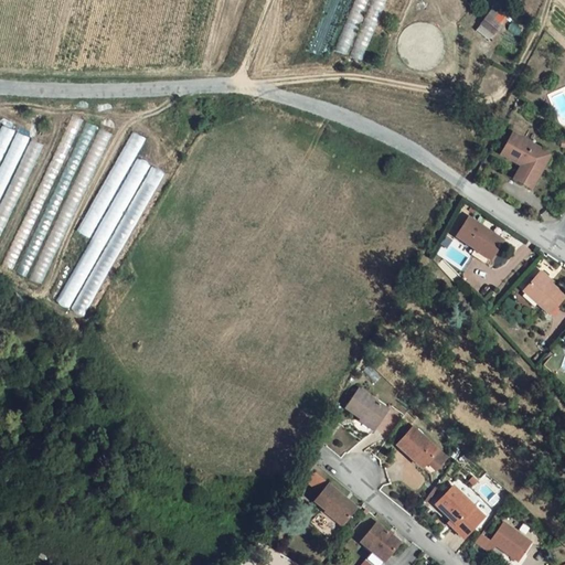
[(355,0),(336,51),(348,55),(369,0),(355,0)]
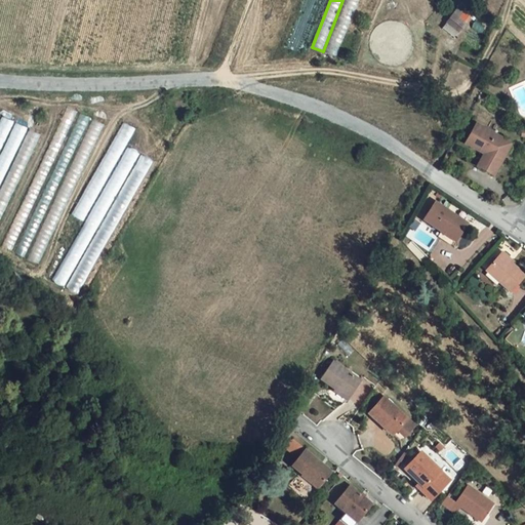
[(359,0),(347,0),(325,56),(336,59),(359,0)]
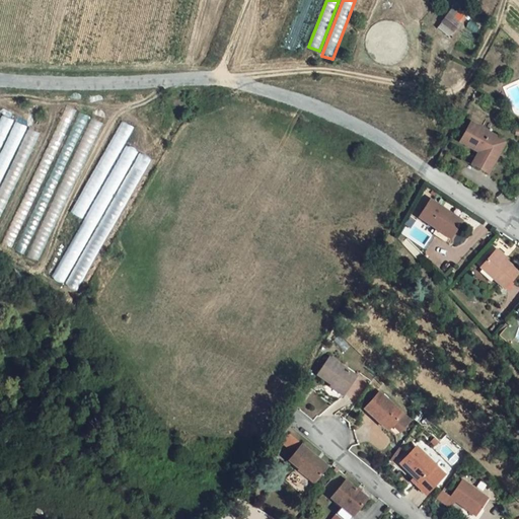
[(454,6),(437,28),(450,36),(466,15),(454,6)]
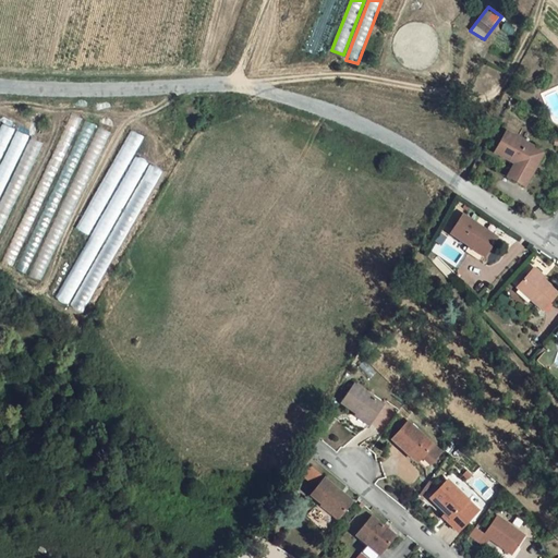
[(2,264),(40,281),(109,132),(72,117),(2,264)]
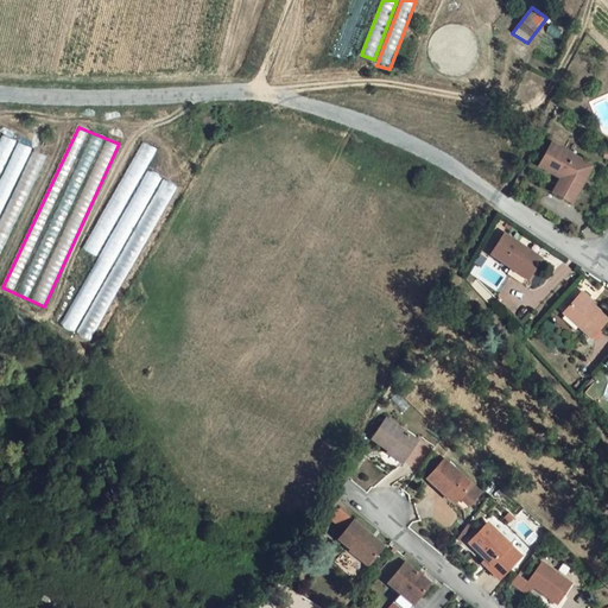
[(0,251),(48,156),(0,132),(0,251)]
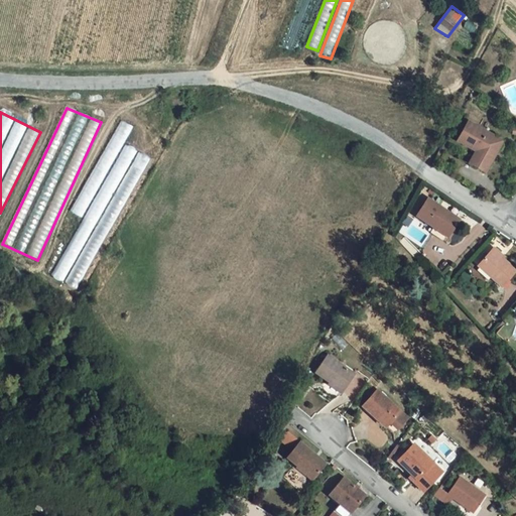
[(488,171),(500,149),(484,140),(490,131),(471,120),(464,132),(469,135),(464,143),(477,151),(471,161),(488,171)]
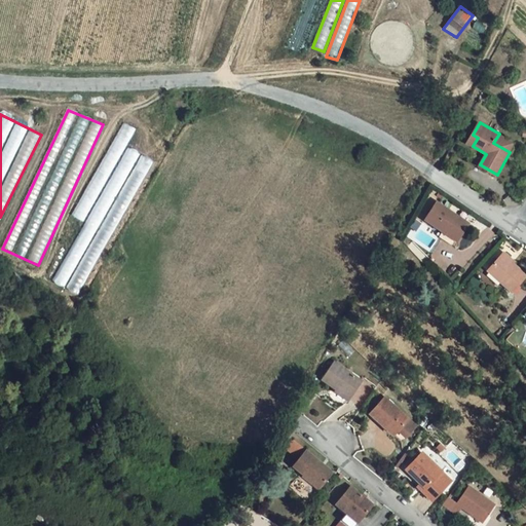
[(72,215),(83,222),(137,129),(124,123),(72,215)]
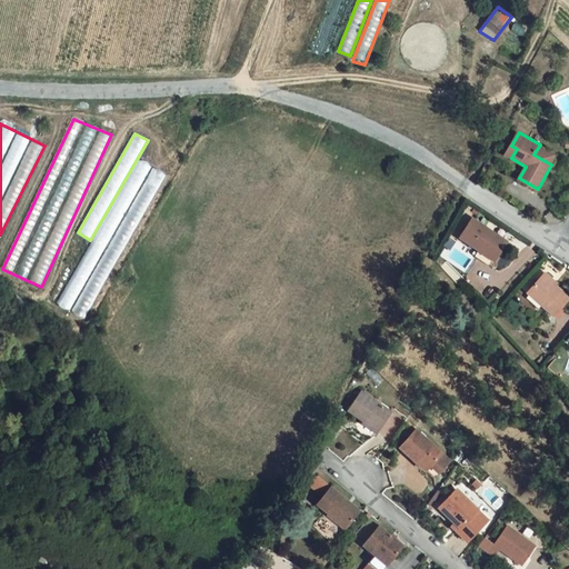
[(551,165),(557,155),(540,145),(533,155),(551,165)]
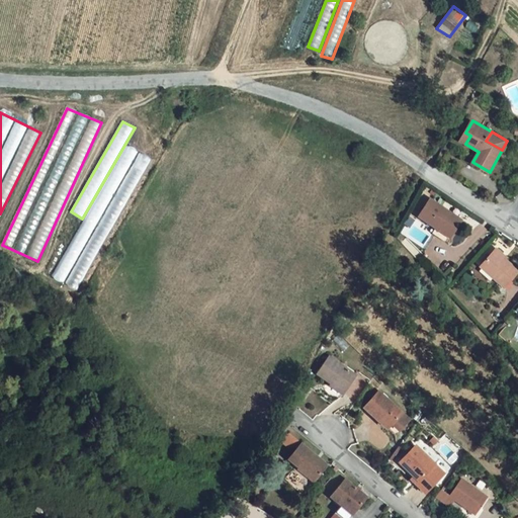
[(460,141),(465,144),(470,136),(465,133),(460,141)]
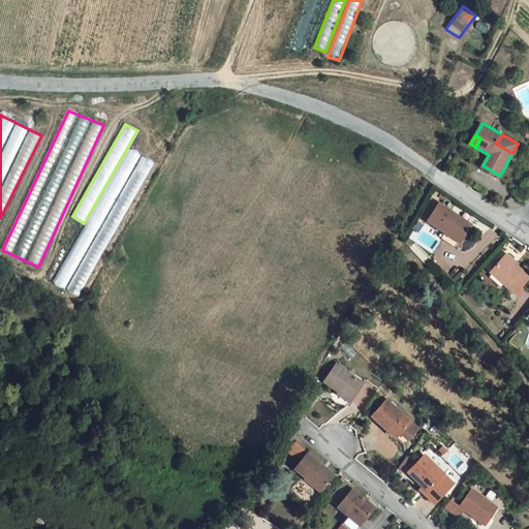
[(130,149),(54,282),(78,296),(155,162),(130,149)]
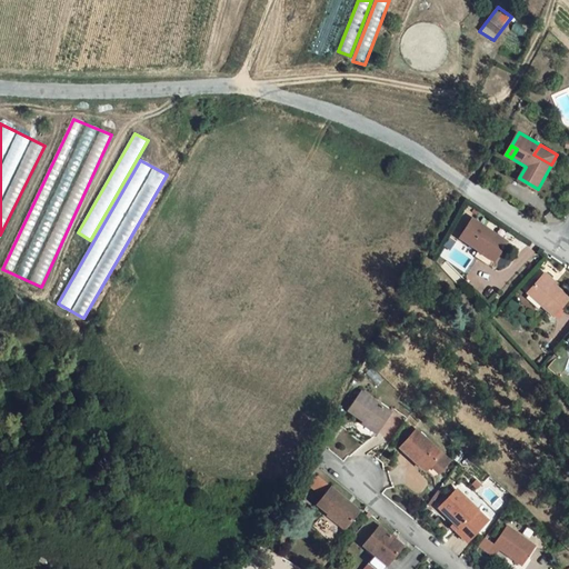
[(496,259),(507,240),(473,218),(462,236),(479,248),(496,259)]
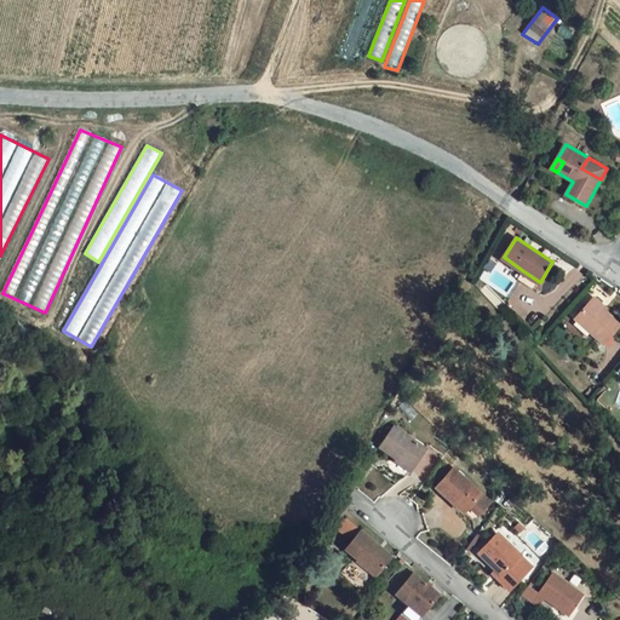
[(537,288),(540,282),(522,270),(518,277),(537,288)]
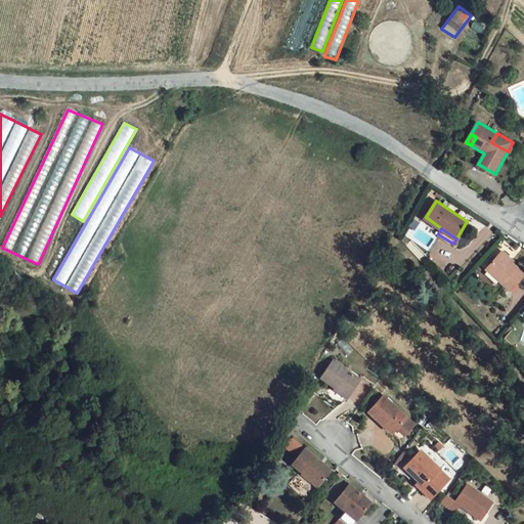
[(509,289),(523,272),(501,252),(487,268),(509,289)]
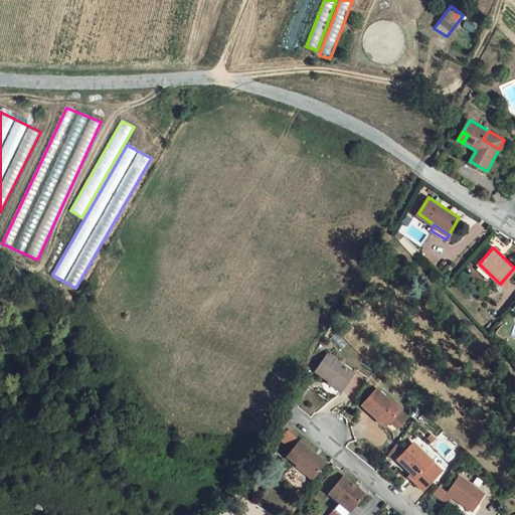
[(339,390),(351,374),(325,356),(313,373),(339,390)]
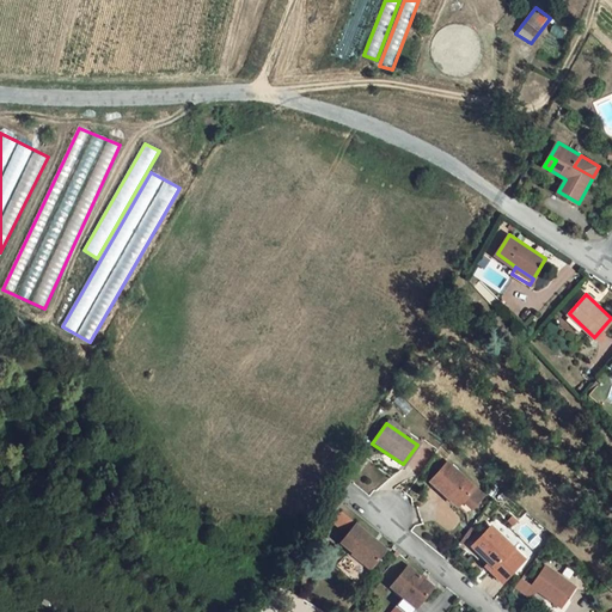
[(460,506),(469,491),(438,473),(436,473),(424,494),(456,513),(460,506)]
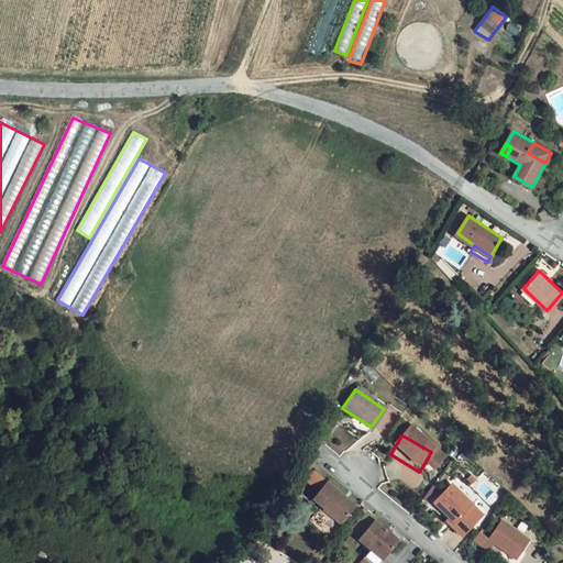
[(431,452),(423,465),(432,471),(440,457),(431,452)]
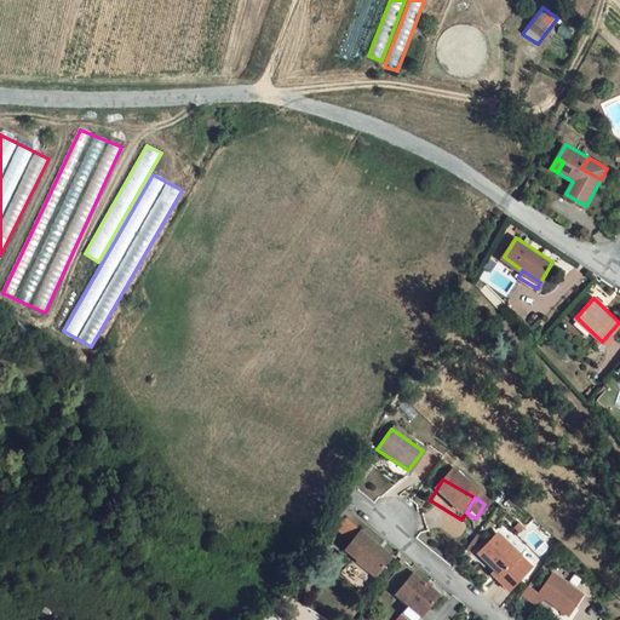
[(372,577),(386,558),(357,534),(356,533),(356,532),(342,520),(337,521),(331,528),(348,543),(340,551),(372,578),(372,577)]
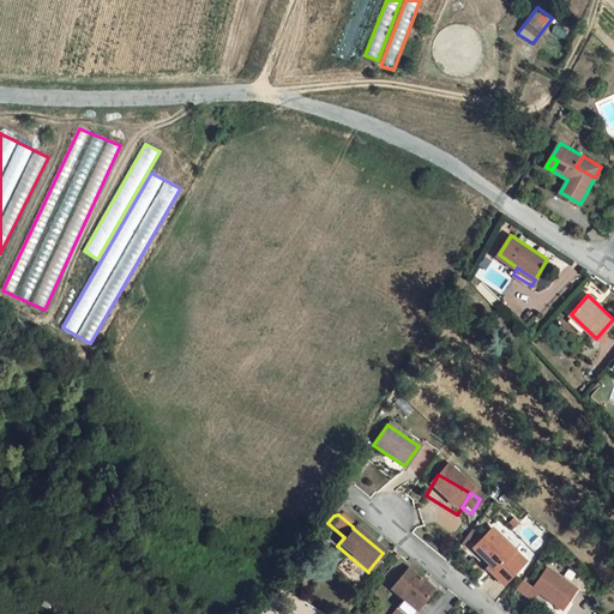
[(497,587),(517,571),(506,558),(509,555),(491,533),(471,549),(491,573),(487,576),(497,587)]
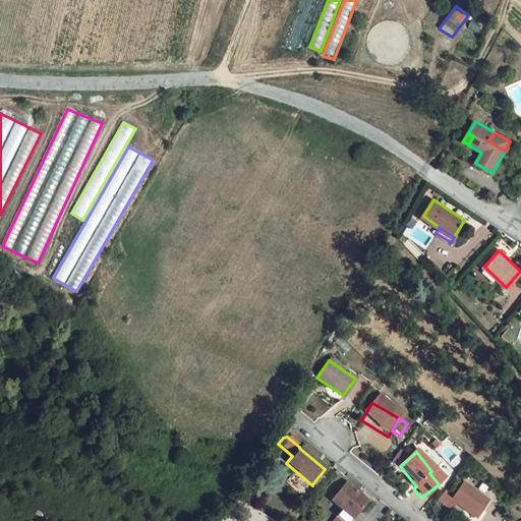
[(333,520),(348,520),(364,503),(344,485),(329,504),(339,513),(333,520)]
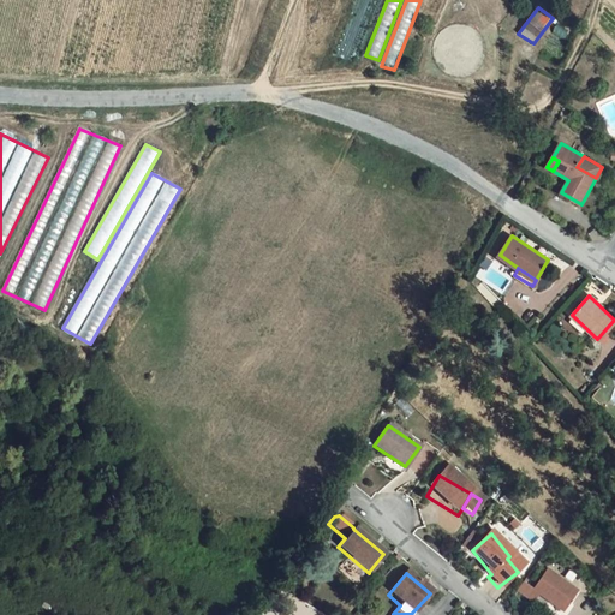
[(532,597),(520,589),(513,598),(530,608),(535,601),(555,611),(555,610),(562,614),(563,614),(574,596),(544,577),(532,597)]
